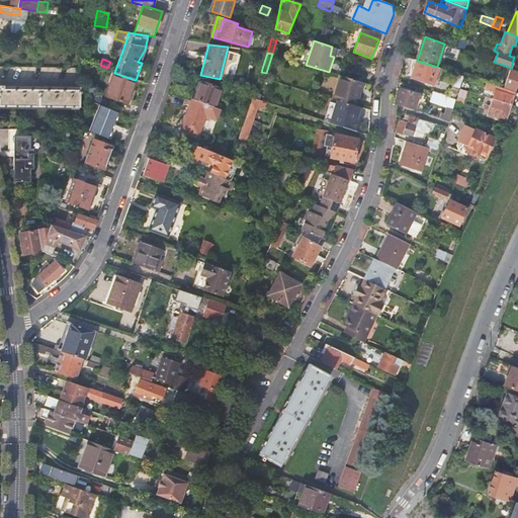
[(437,67),(417,61),(413,74),(411,79),(434,86),(440,68),(437,67)]
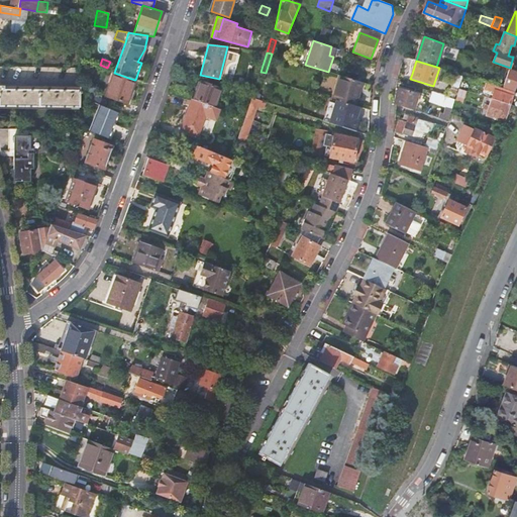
[(516,84),(516,72),(511,70),(505,87),(515,90),(516,84)]
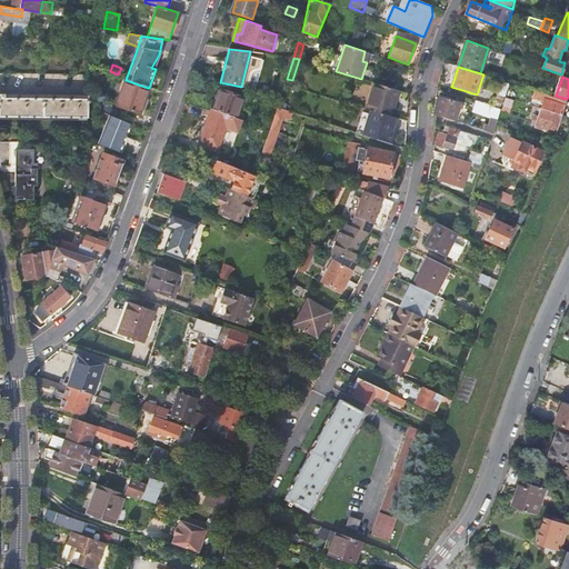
[(485,105),(493,108),(498,95),(502,81),(493,78),(491,87),(493,87),(490,98),(488,97),(485,105)]
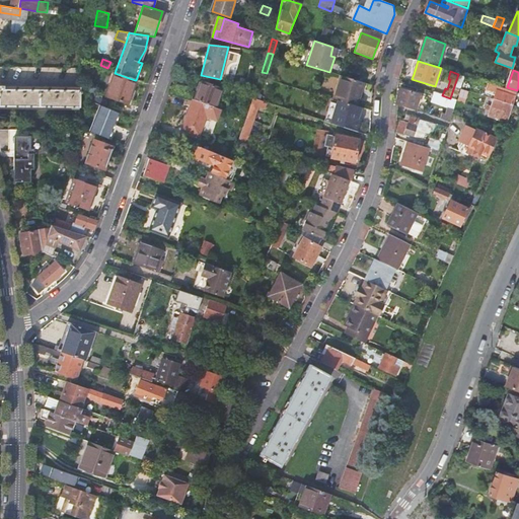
[(135,80),(115,73),(105,96),(126,103),(135,80)]
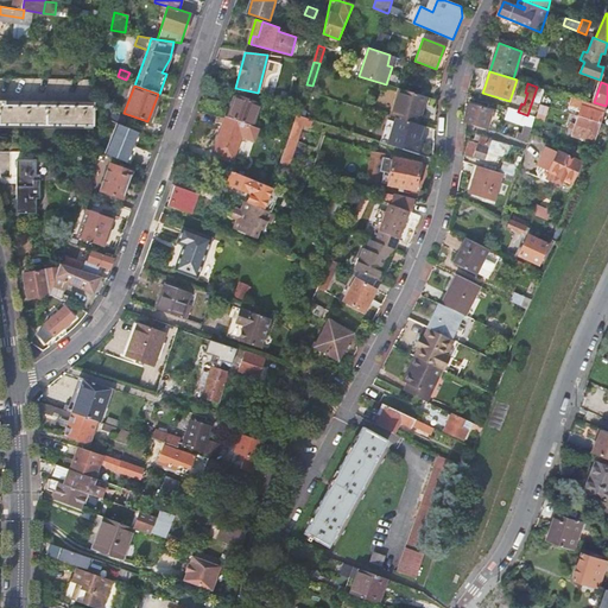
[(317,87),(315,94),(325,96),(328,89),(317,87)]
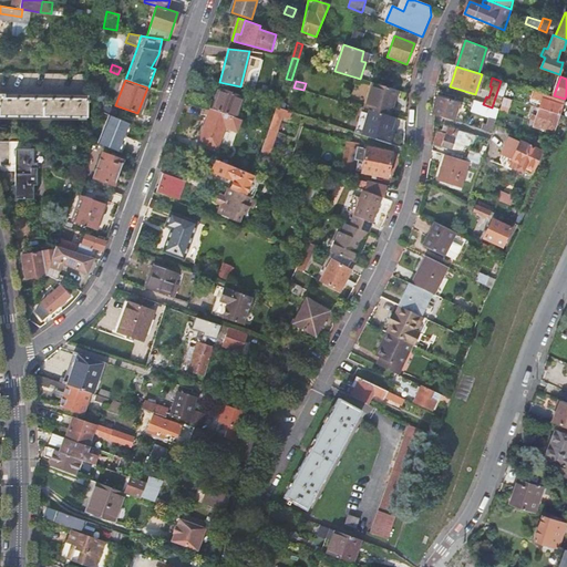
[(368,110),(389,116),(397,91),(373,83),(366,109),(368,110)]
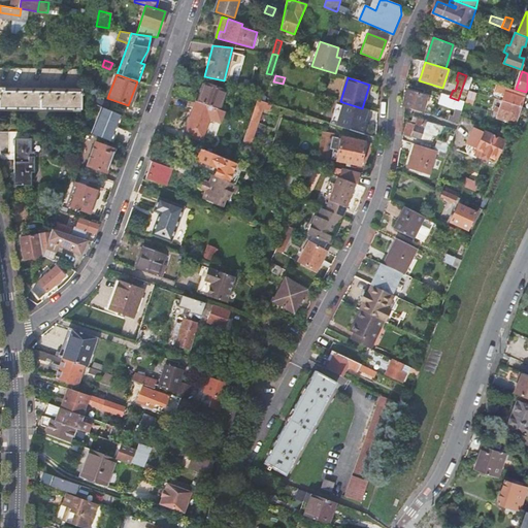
[(205,84),(198,102),(220,109),(226,91),(205,84)]
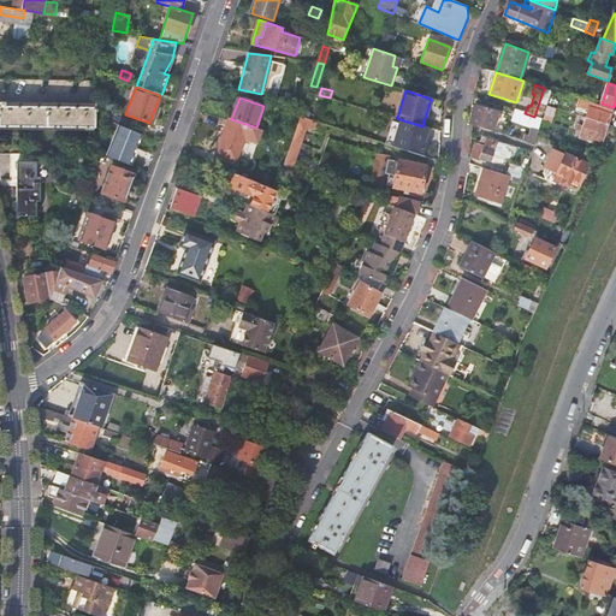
[(95,102),(0,102),(0,125),(95,126),(95,111),(98,111),(98,108),(95,107),(95,102)]
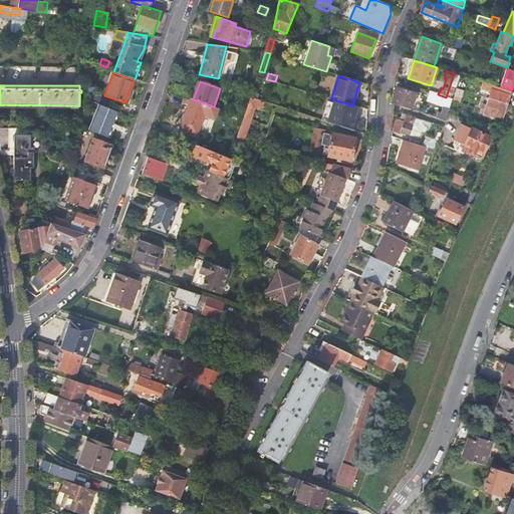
[(446,97),(453,99),(461,102),(465,92),(457,89),(458,88),(450,85),(446,97)]
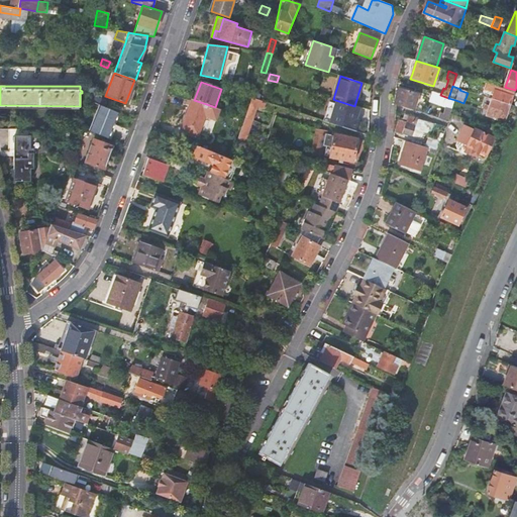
[(514,96),(515,93),(496,86),(495,90),(514,96)]
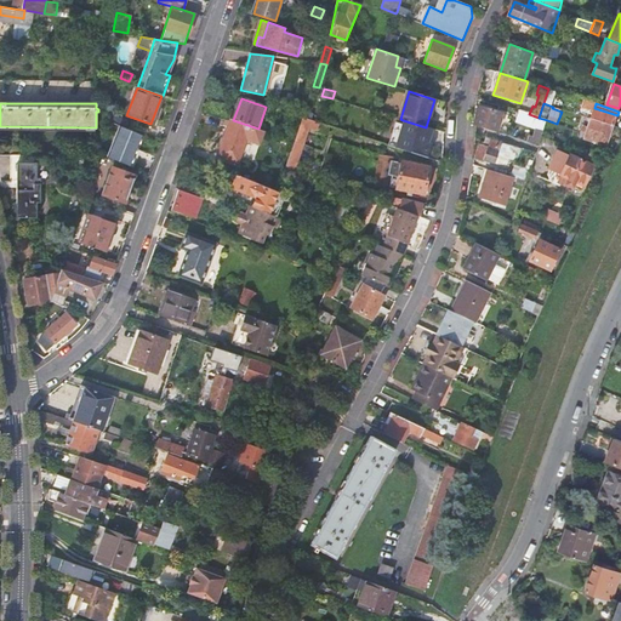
[(501,113),(480,107),(476,124),(497,131),(501,113)]
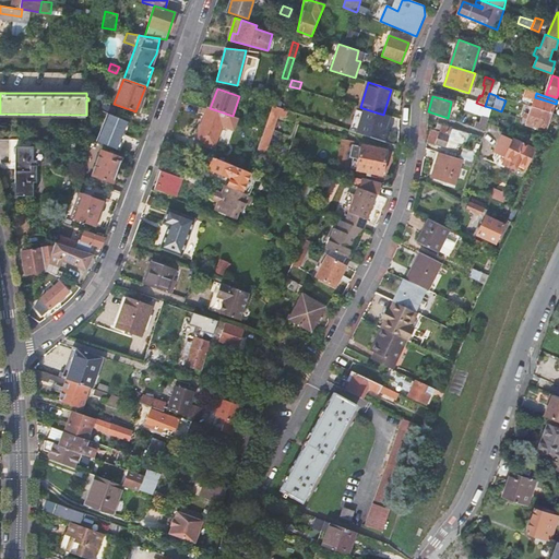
[(532,107),(552,114),(556,104),(535,97),(532,107)]
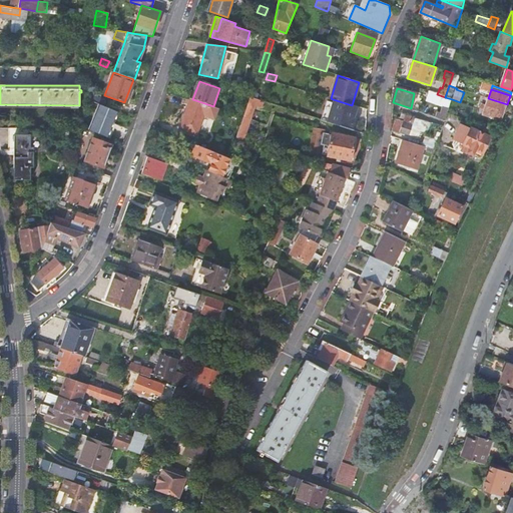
[(445,120),(448,112),(452,99),(445,97),(437,94),(429,92),(426,101),(443,107),(441,113),(438,112),(436,118),(445,120)]
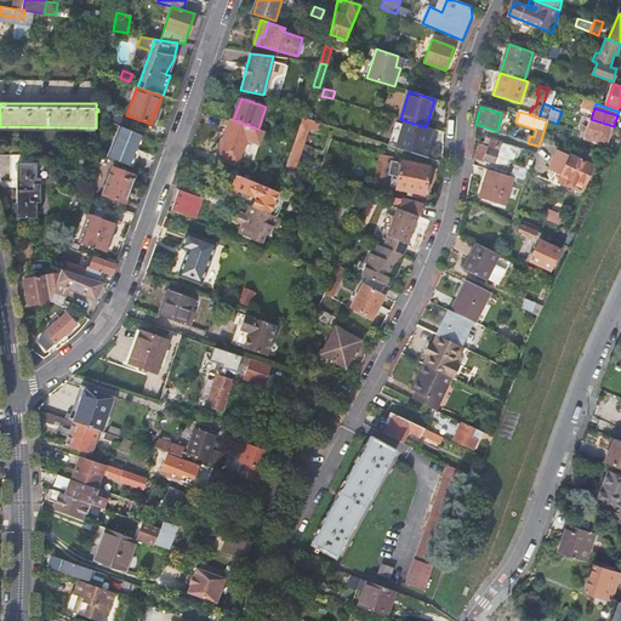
[(312,120),(303,117),(295,142),(286,166),(296,170),(312,120)]
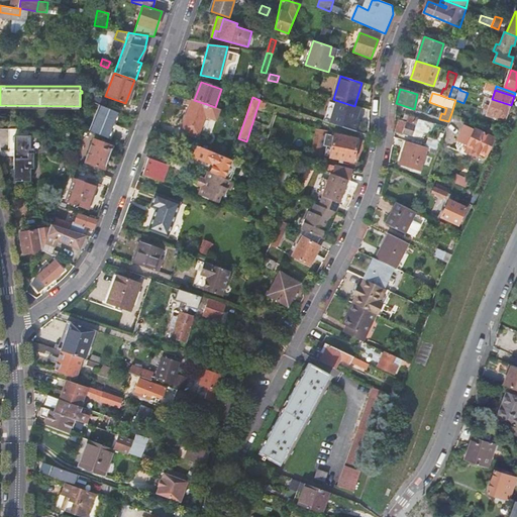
[(194,100),(192,99),(181,129),(189,132),(198,135),(199,131),(211,134),(220,109),(215,107),(194,100)]
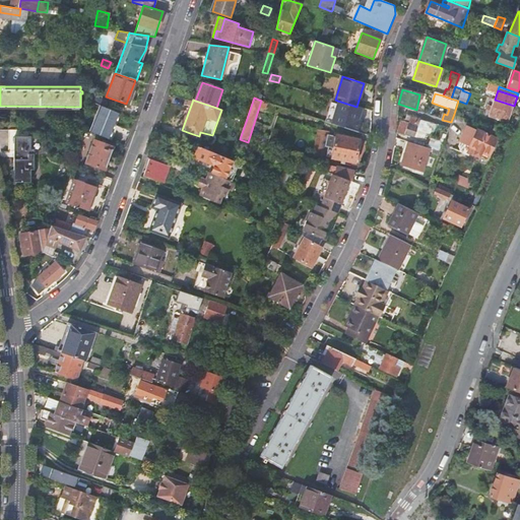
[(509,121),(514,106),(495,100),(493,107),(490,106),(486,114),(500,119),(509,121)]
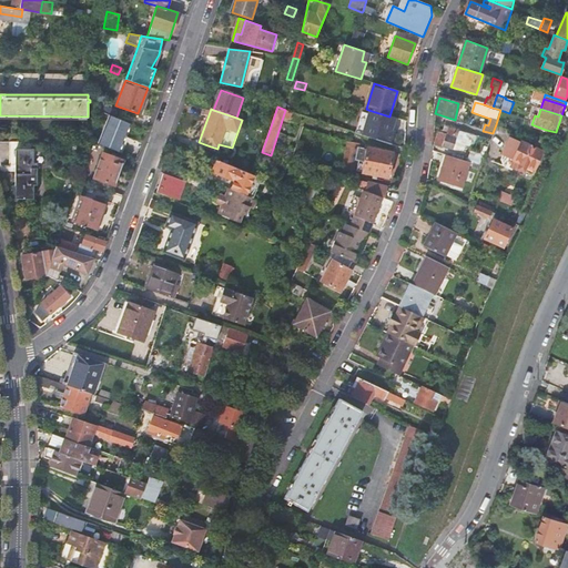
[(361,134),(386,142),(391,144),(394,132),(391,131),(395,118),(389,117),(368,110),(361,134)]
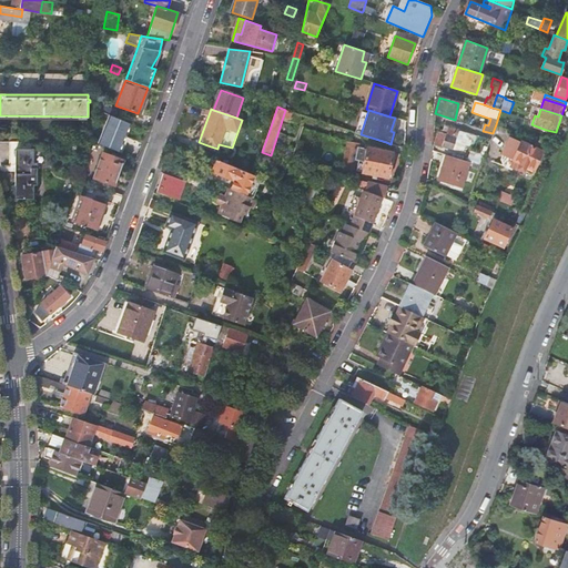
[(125,135),(130,123),(110,115),(99,143),(122,152),(128,137),(125,135)]
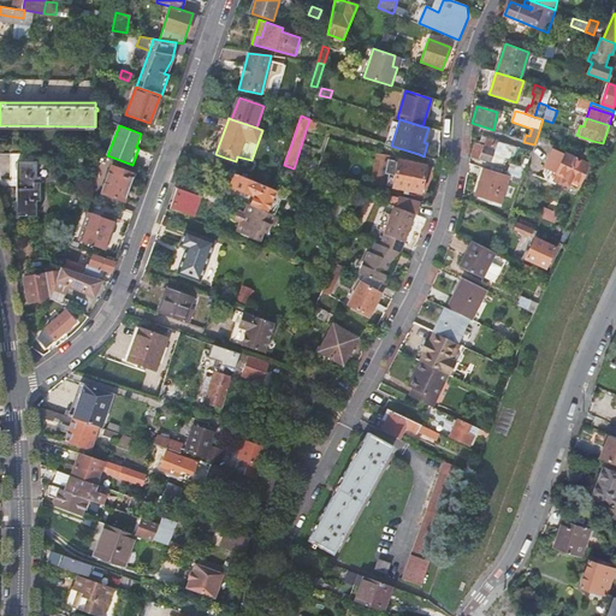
[(501,154),(505,143),(484,137),(481,146),(484,146),(493,149),(497,150),(496,153),(501,154)]
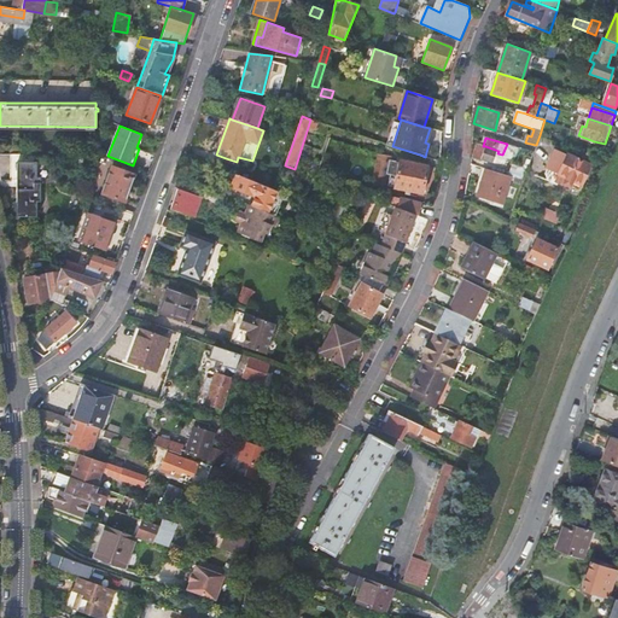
[(604,147),(605,144),(594,141),(590,152),(601,156),(601,155),(607,156),(610,151),(604,147)]
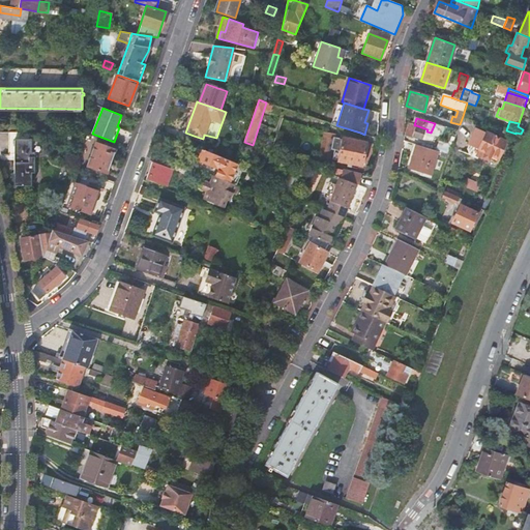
[(412,138),(414,137),(415,131),(414,130),(416,125),(414,125),(412,124),(409,123),(405,136),(412,138)]
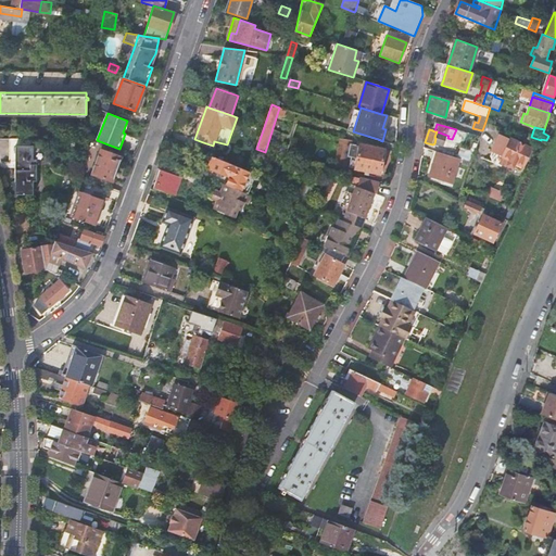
[(442,146),(445,135),(437,131),(434,137),(436,138),(434,143),(442,146)]
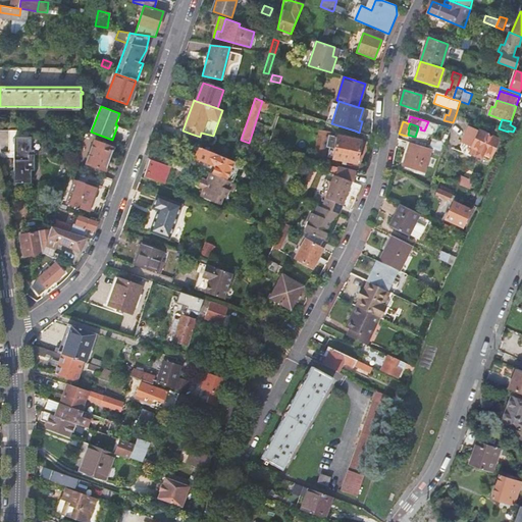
[(479,132),(468,127),(460,144),(465,146),(463,152),(481,160),(484,154),(490,156),(499,140),(479,132)]
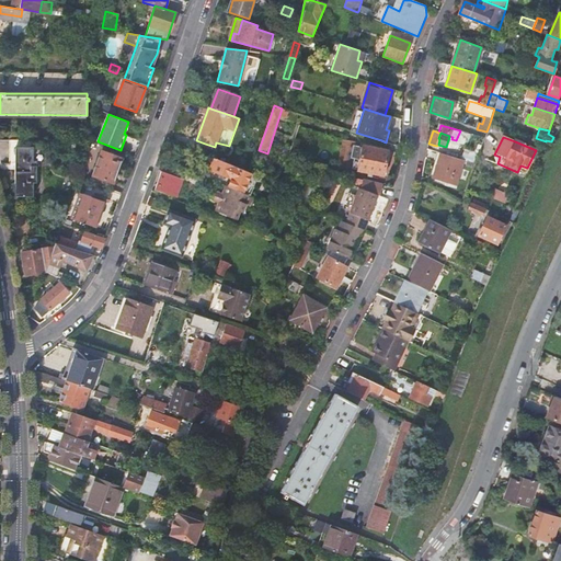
[(35,140),(16,140),(14,196),(33,196),(34,183),(36,183),(37,161),(33,161),(34,147),(35,147),(35,140)]
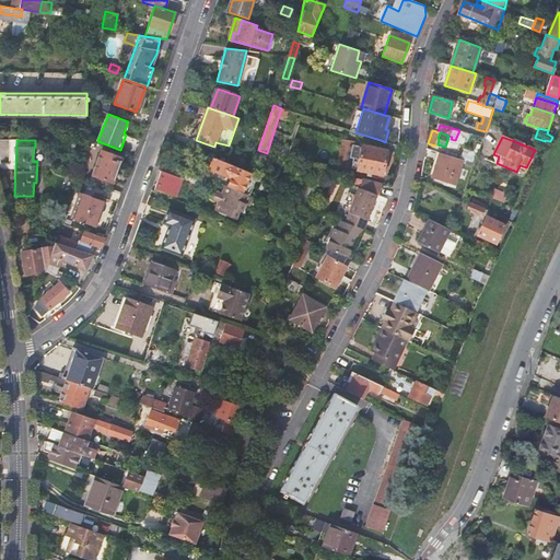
[(194,149),(181,143),(176,153),(190,158),(194,149)]
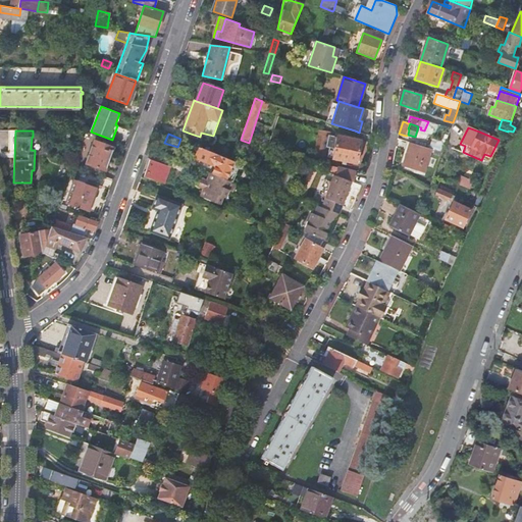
[(361,141),(337,136),(336,136),(336,137),(328,135),(325,147),(329,148),(327,157),(332,158),(332,159),(343,161),(343,164),(353,166),(353,164),(357,164),(361,141)]
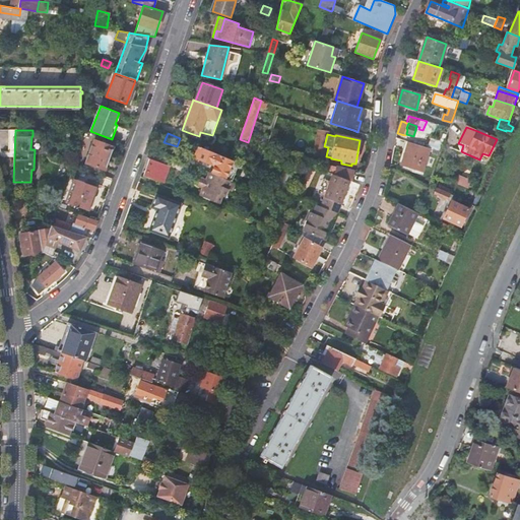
[(94,140),(85,163),(105,170),(114,147),(94,140)]
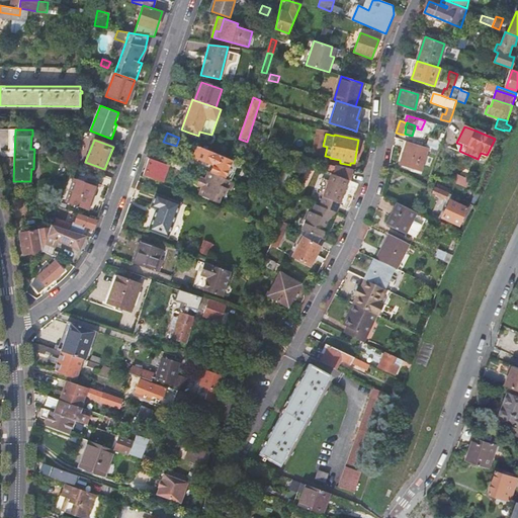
[(420,172),(428,149),(408,142),(399,165),(420,172)]
